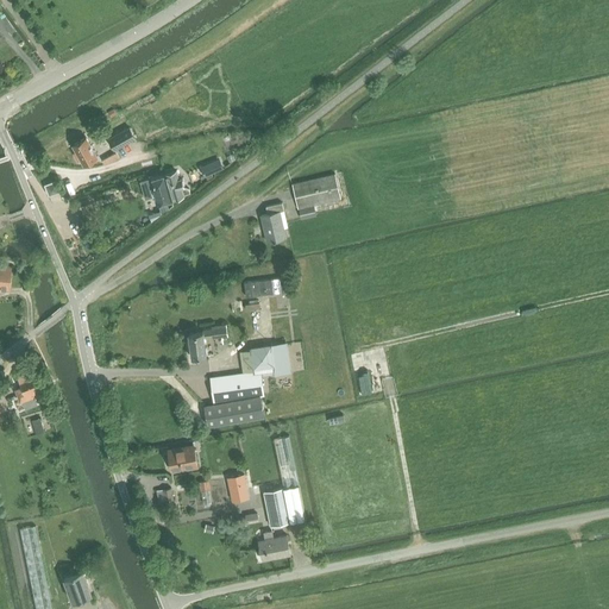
[(132,113),(138,124),(159,114),(154,104),(132,113)]
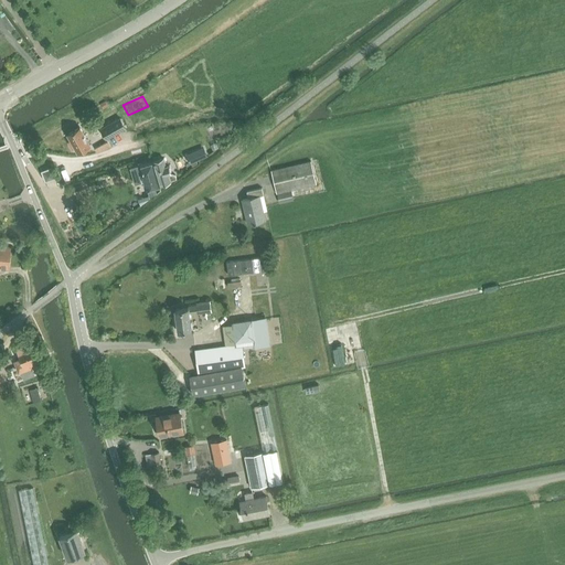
[(152,108),(131,117),(136,127),(157,118),(152,108)]
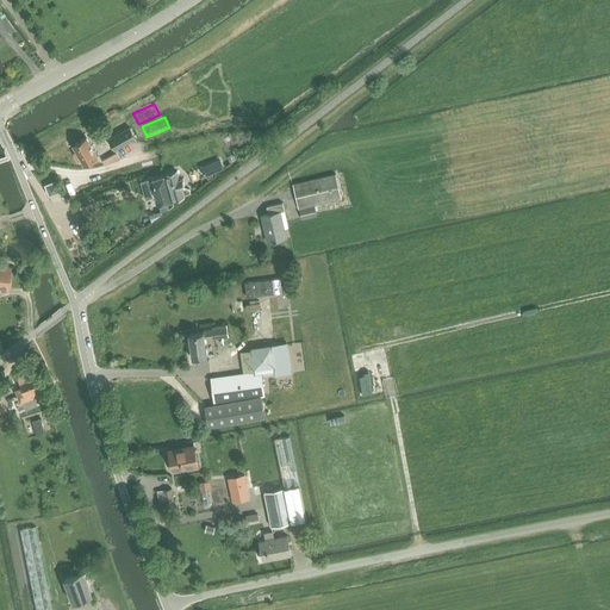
[(130,128),(110,139),(116,150),(136,138),(130,128)]
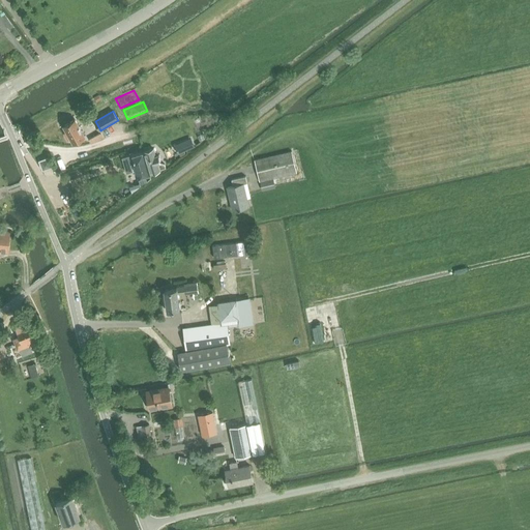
[(74,144),(85,137),(75,119),(63,126),(67,131),(64,134),(68,140),(70,138),(74,144)]
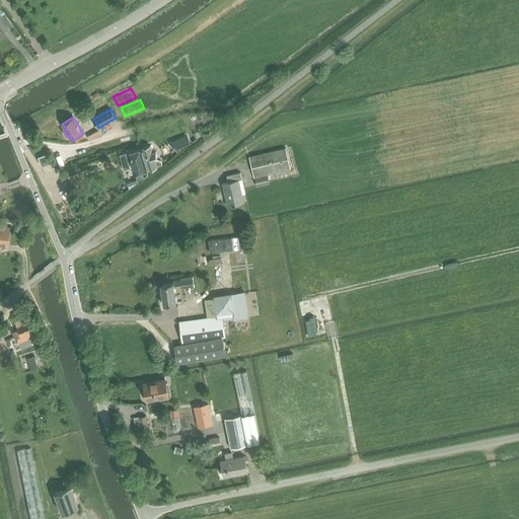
[(89,134),(90,139),(102,134),(101,130),(89,134)]
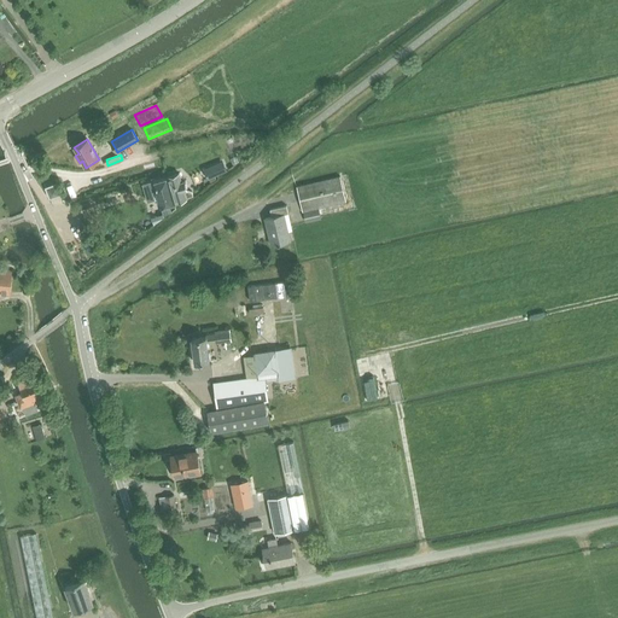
[(220,174),(216,164),(204,169),(209,179),(220,174)]
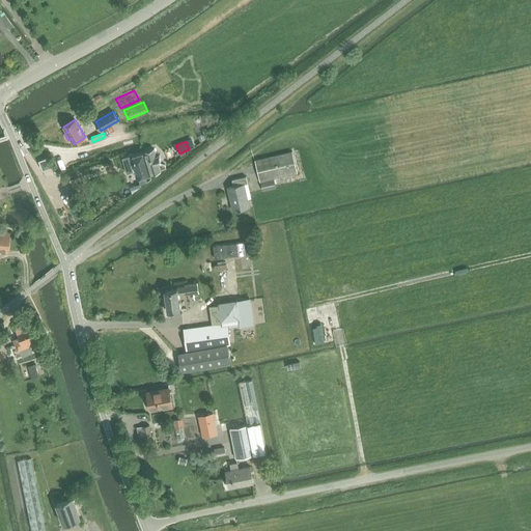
[(150,173),(161,170),(166,168),(165,164),(162,163),(159,155),(157,156),(155,148),(144,151),(148,167),(150,173)]
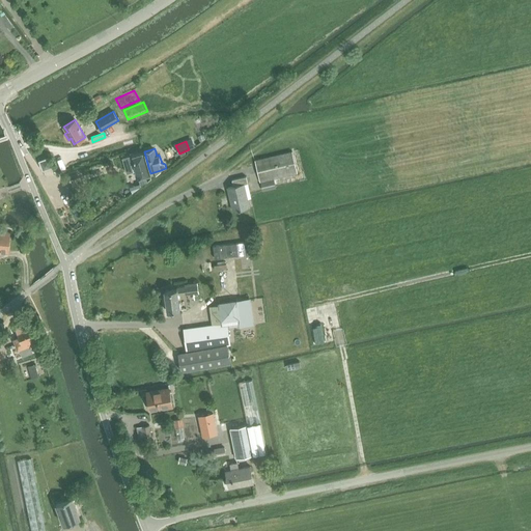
[(151,174),(150,173),(148,167),(144,151),(123,159),(129,173),(137,170),(139,177),(146,175),(151,174)]
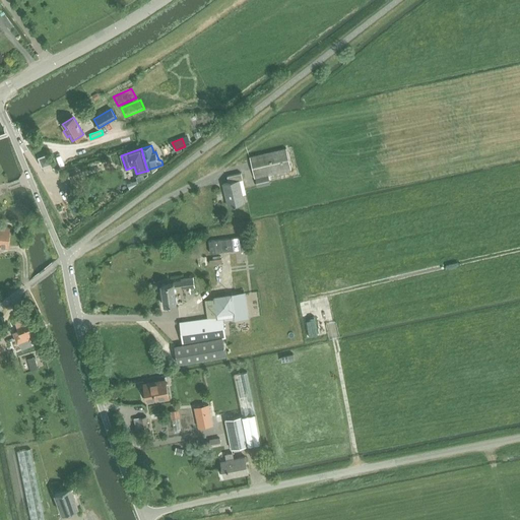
[(255,178),(291,169),(286,148),(251,157),(255,178)]
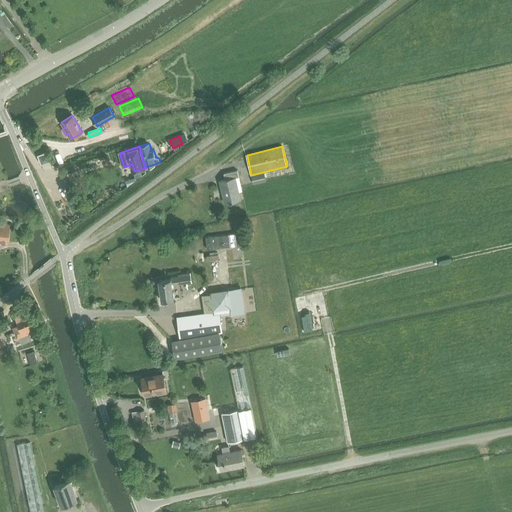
[(41,165),(51,161),(47,151),(38,156),(41,165)]
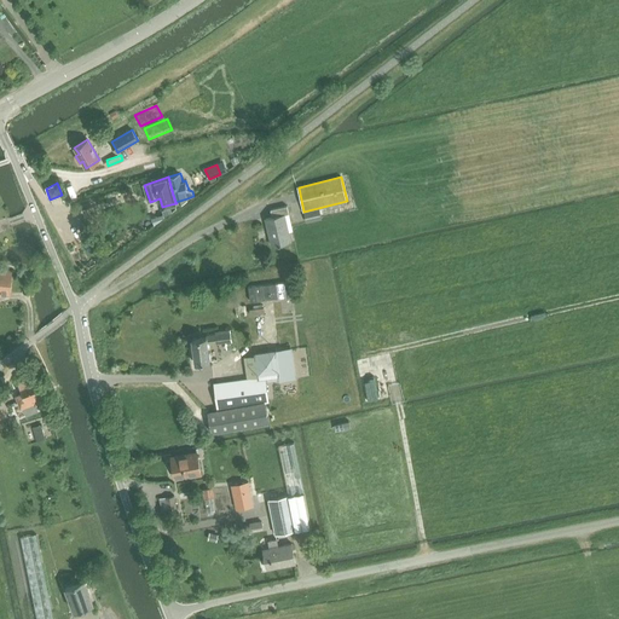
[(165,218),(165,215),(172,213),(171,207),(162,209),(163,214),(152,218),(154,225),(165,218)]
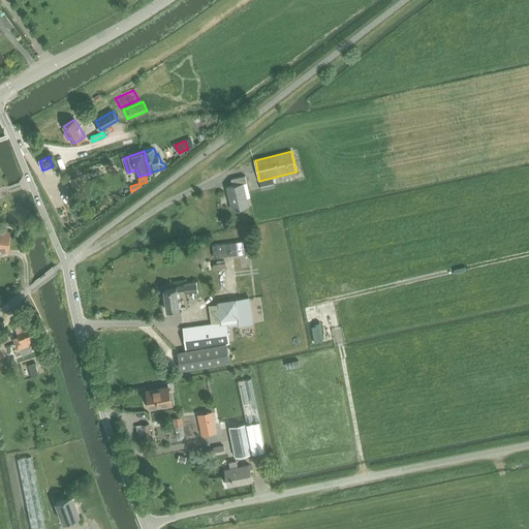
[(255,191),(252,178),(234,183),(236,189),(227,190),(231,207),(254,201),(252,192),(255,191)]
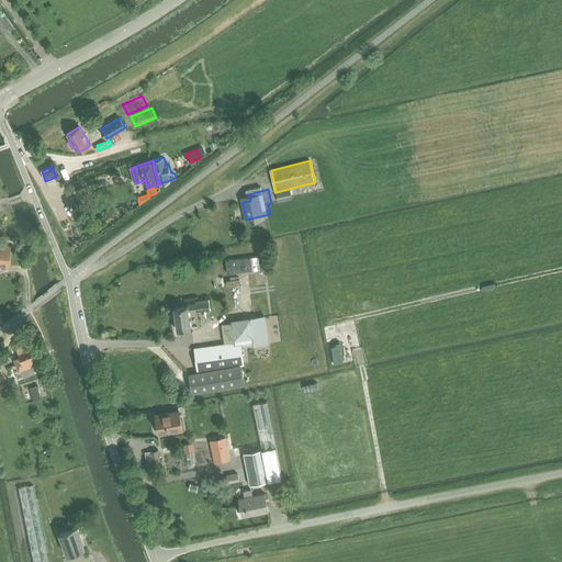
[(280,202),(292,199),(290,190),(278,193),(280,202)]
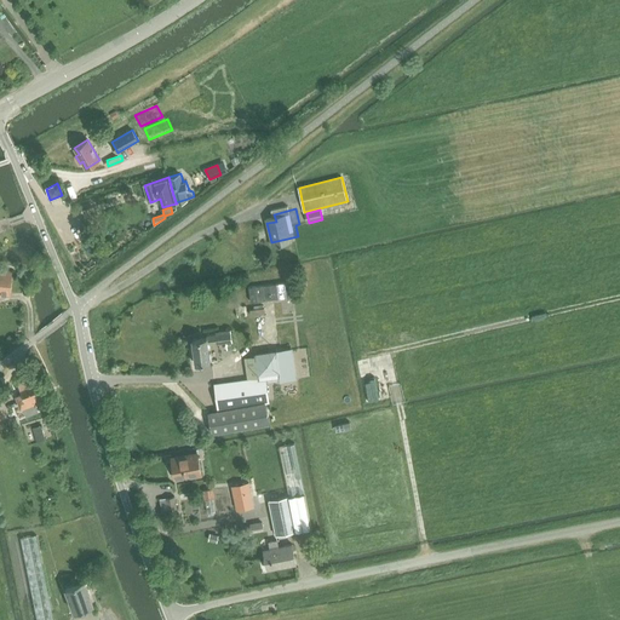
[(0,292),(11,293),(12,270),(0,270),(0,292)]
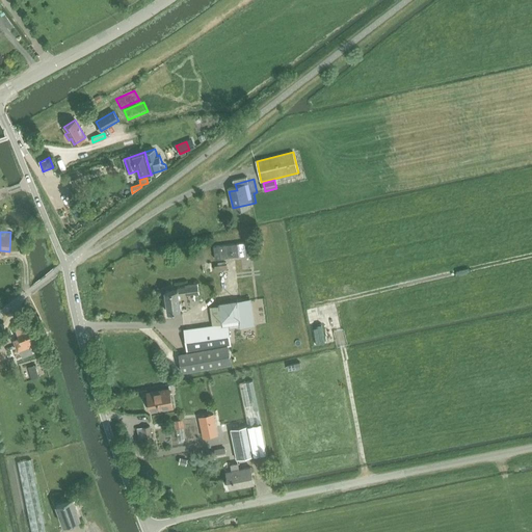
[(258,248),(222,254),(224,266),(260,261),(258,248)]
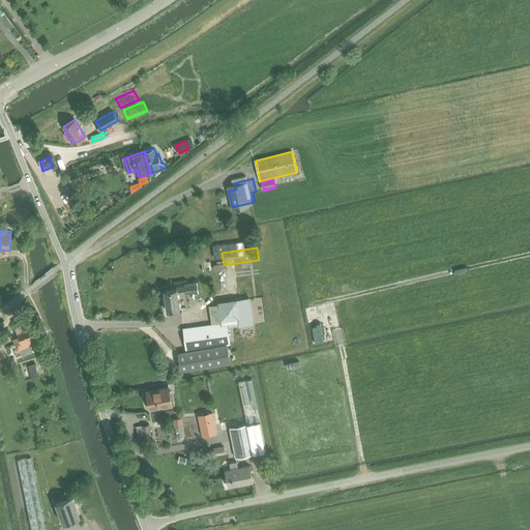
[(210,261),(202,262),(203,271),(211,270),(210,261)]
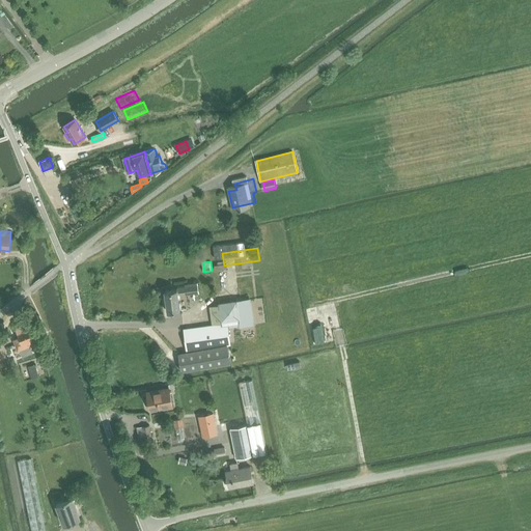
[(178,296),(187,294),(199,292),(198,281),(185,283),(186,286),(176,287),(177,290),(165,292),(168,312),(180,311),(178,296)]
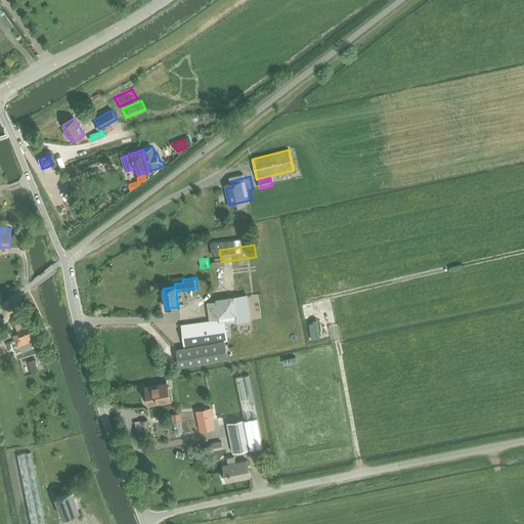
[(217,300),(206,302),(209,319),(243,315),(244,320),(250,319),(246,294),(217,298),(217,300)]
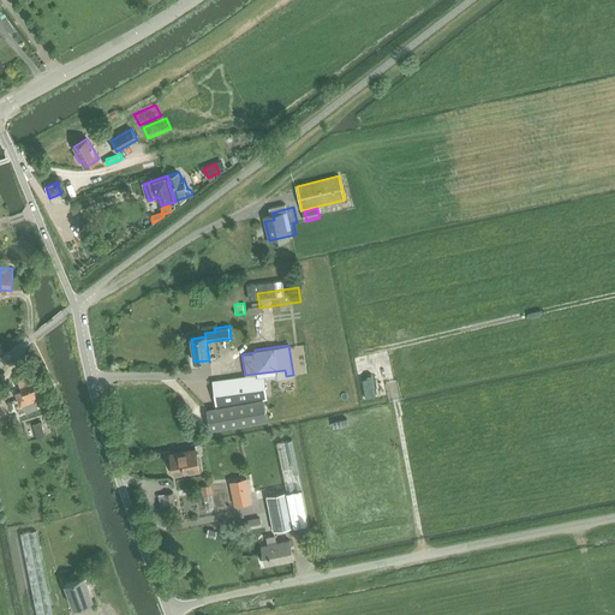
[(34,369),(18,375),(23,390),(16,393),(21,405),(23,405),(25,412),(37,407),(35,400),(43,396),(34,369)]
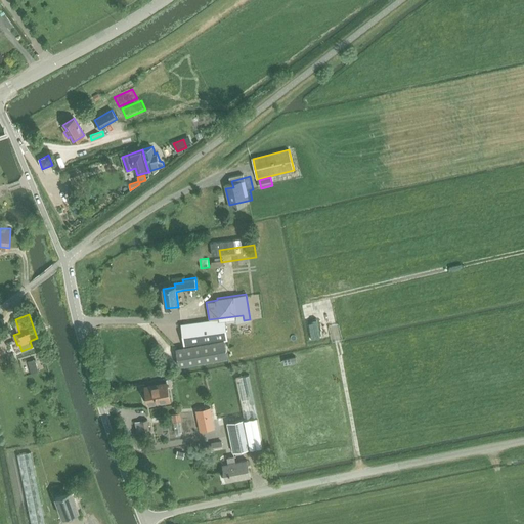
[(225,318),(181,324),(183,346),(225,340),(228,340),(225,318)]
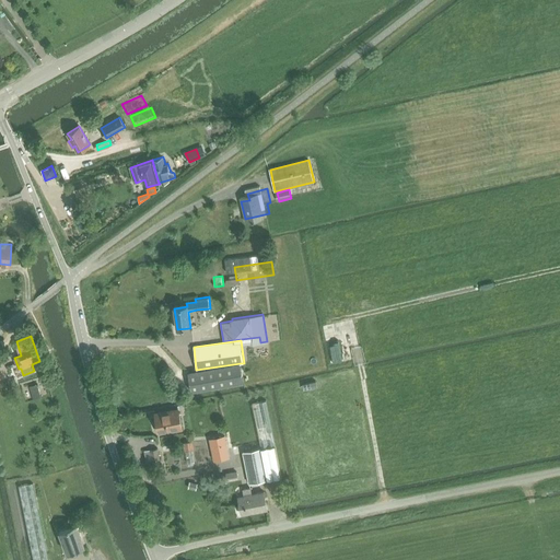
[(244,382),(241,363),(196,370),(197,373),(189,373),(191,391),(244,382)]
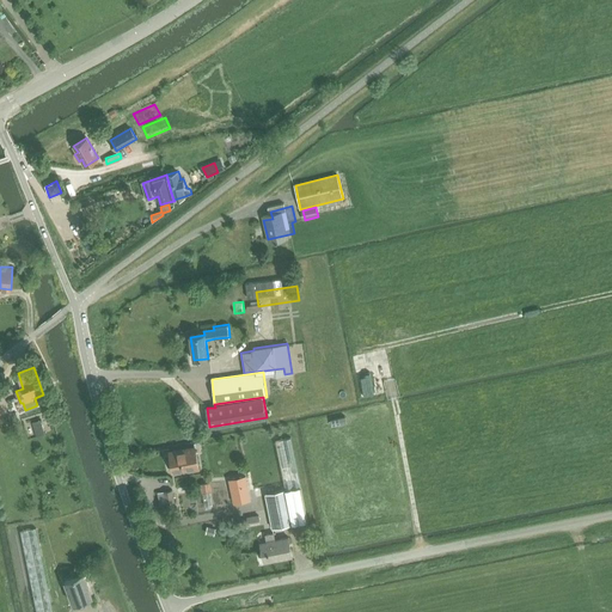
[(46,434),(41,418),(35,420),(36,421),(32,422),(37,436),(46,434)]
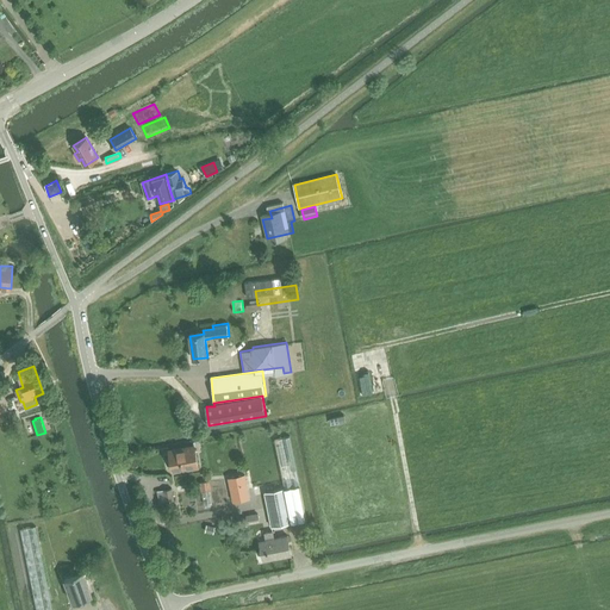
[(299,486),(288,437),(273,441),(284,489),(263,493),(272,528),(306,521),(299,486)]
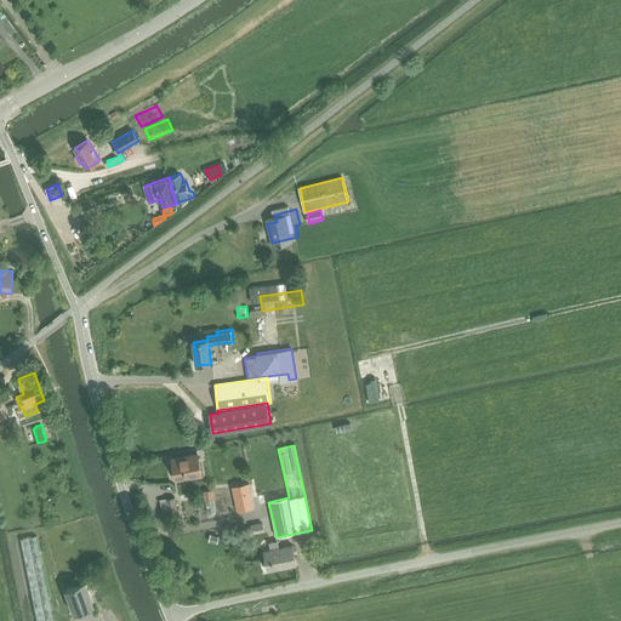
[(172,460),(176,479),(203,474),(199,455),(172,460)]
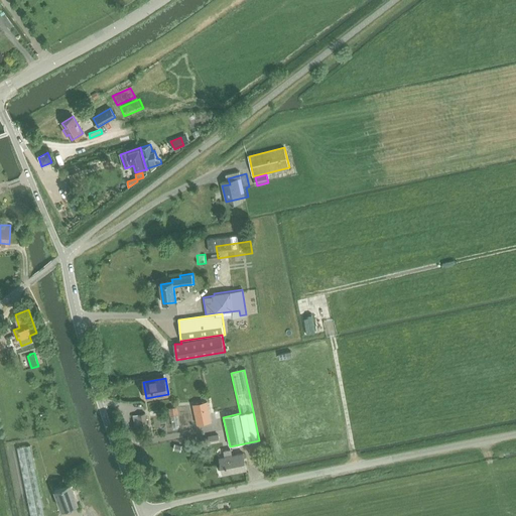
[(207,401),(194,404),(198,424),(211,421),(207,401)]
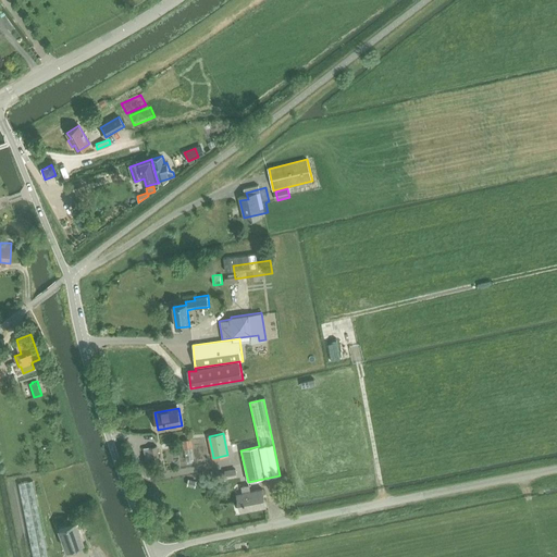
[(151,458),(159,456),(157,445),(149,446),(143,447),(145,459),(151,458)]
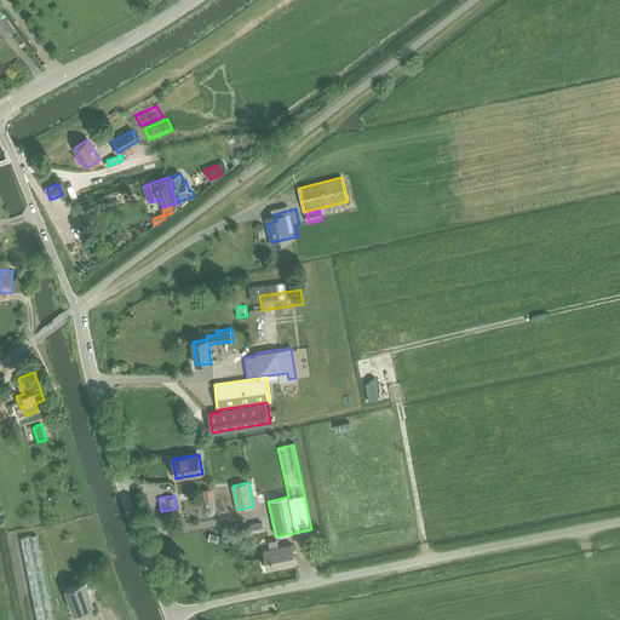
[(38,619),(53,619),(36,535),(21,539),(38,619)]
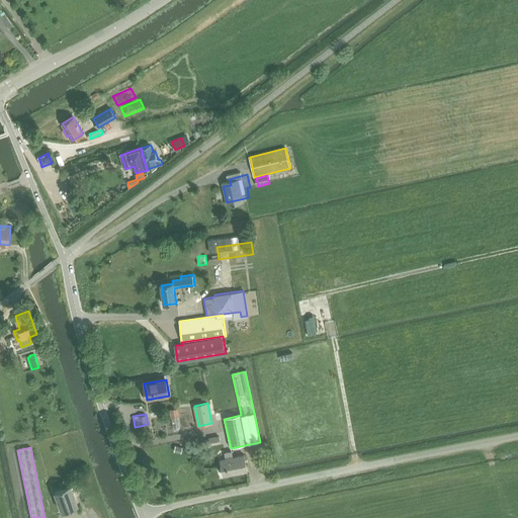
[(224,478),(247,471),(244,455),(234,457),(233,450),(225,452),(226,459),(220,460),(224,478)]
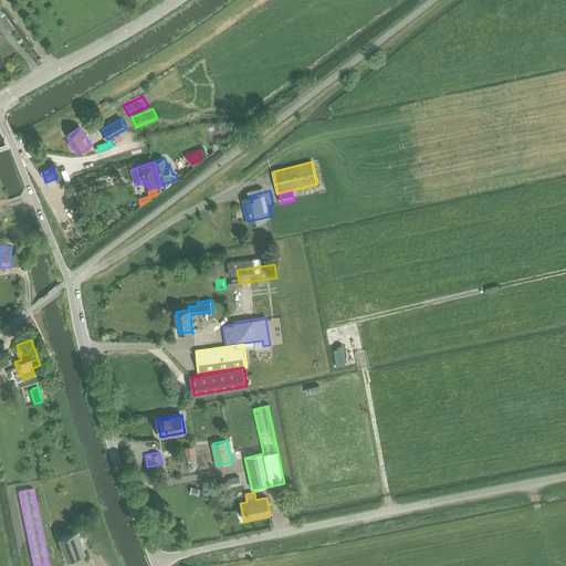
[(69,558),(85,553),(77,532),(61,538),(69,558)]
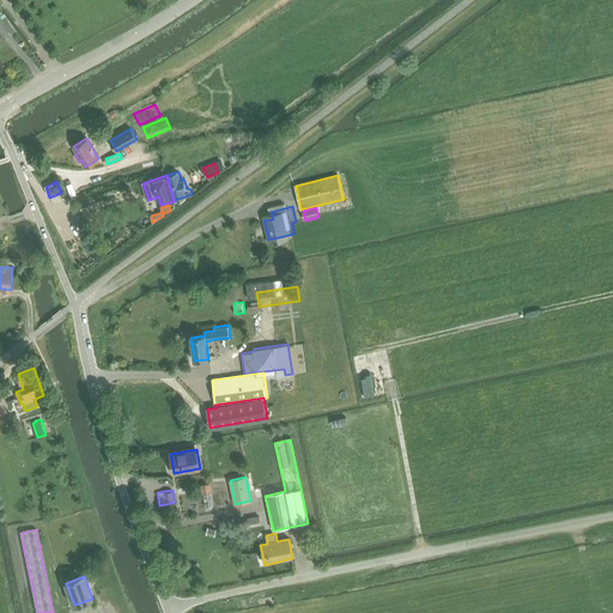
All buildings are outlined.
